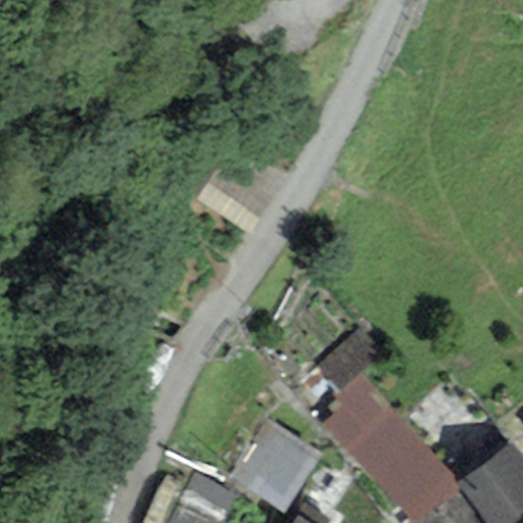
[(456,478),(359,377),(332,398),(342,407),(321,425),(379,485),(407,522),(415,522),(458,493),(447,481),(456,478)]
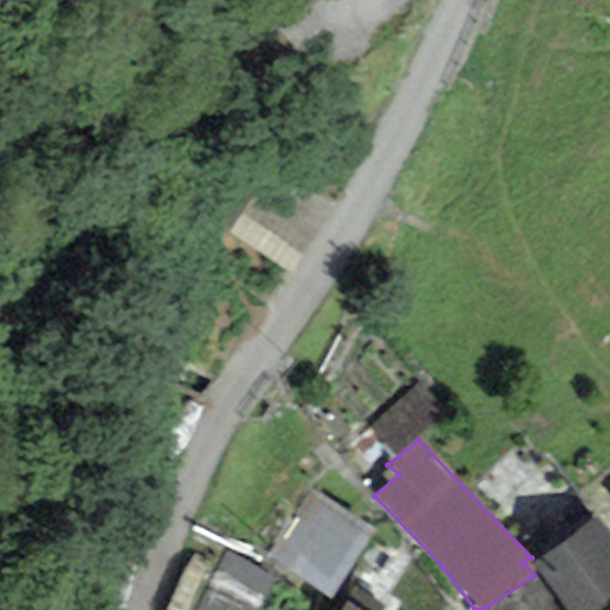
[(375,526),(311,489),(268,560),(332,598),(375,526)]
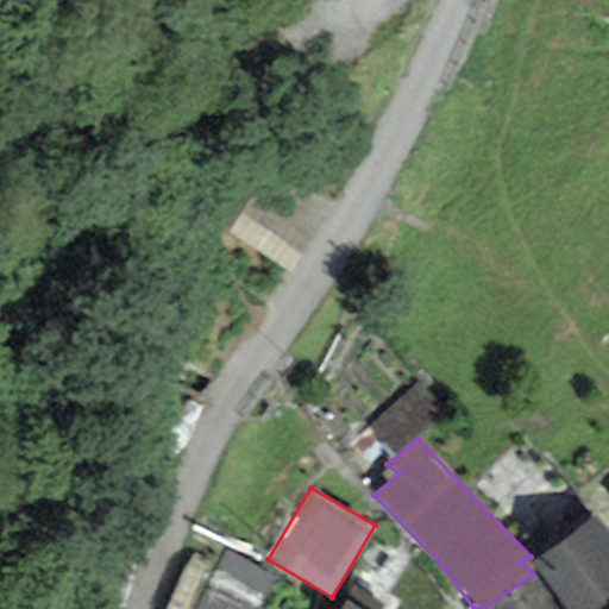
[(608,608),(608,533),(595,515),(531,565),(563,608),(608,608)]
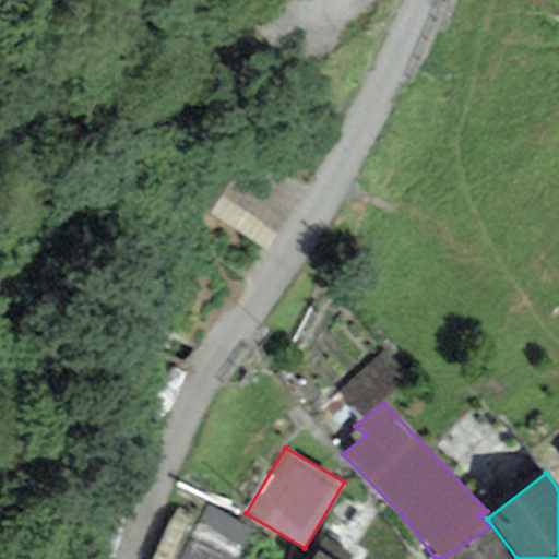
[(205,506),(176,558),(239,558),(254,532),(205,506)]
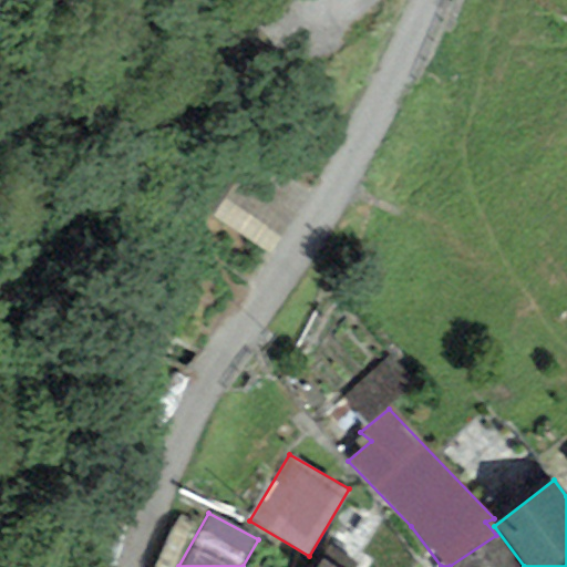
[(450,566),(517,566),(496,535),(450,566)]
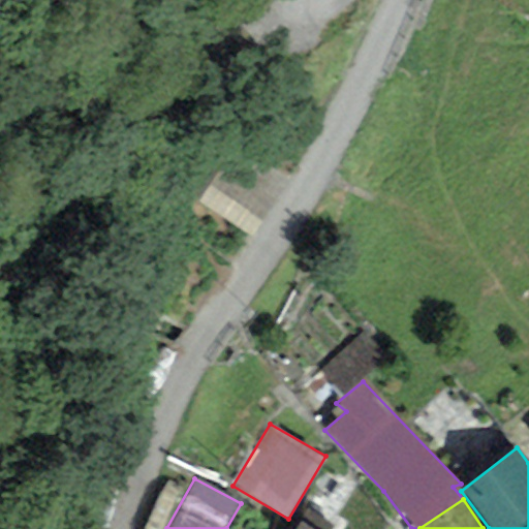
All buildings are outlined.
